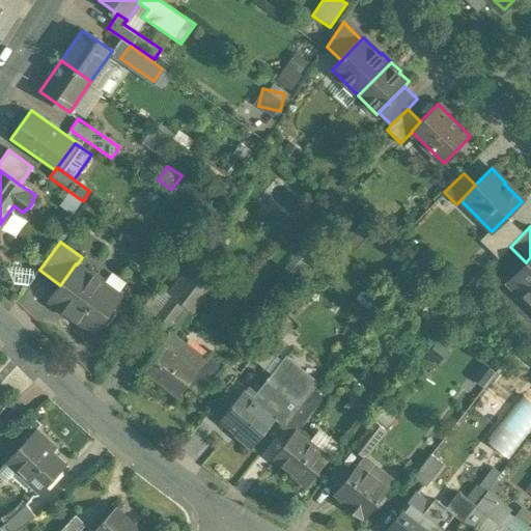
[(530,257),(526,262),(508,281),(530,303),(530,257)]
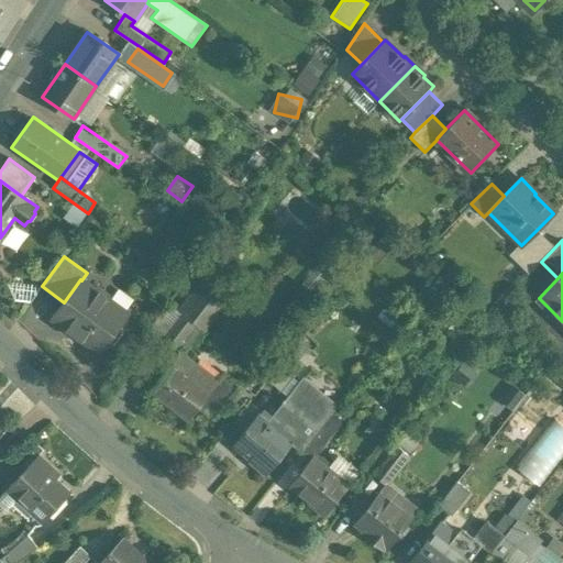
[(203,277),(178,311),(181,313),(163,338),(176,349),(183,341),(191,346),(228,297),(203,277)]
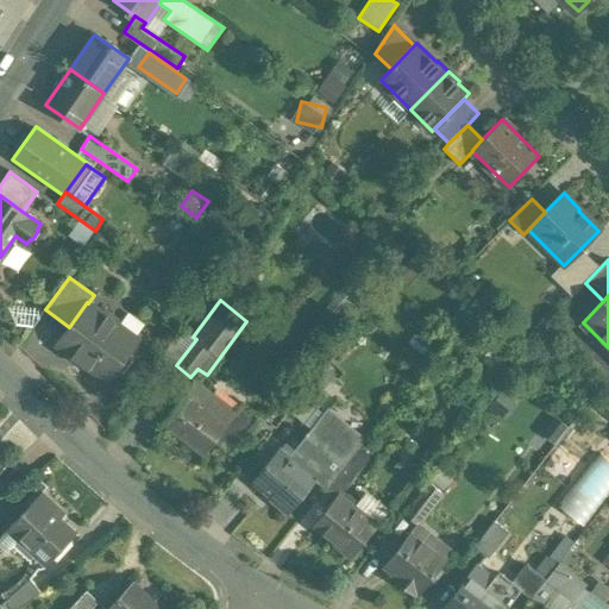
[(107,312),(101,313),(88,303),(87,302),(69,327),(58,341),(60,345),(106,380),(110,378),(117,369),(119,370),(125,369),(133,359),(132,352),(130,351),(137,341),(137,338),(119,325),(118,320),(107,312)]
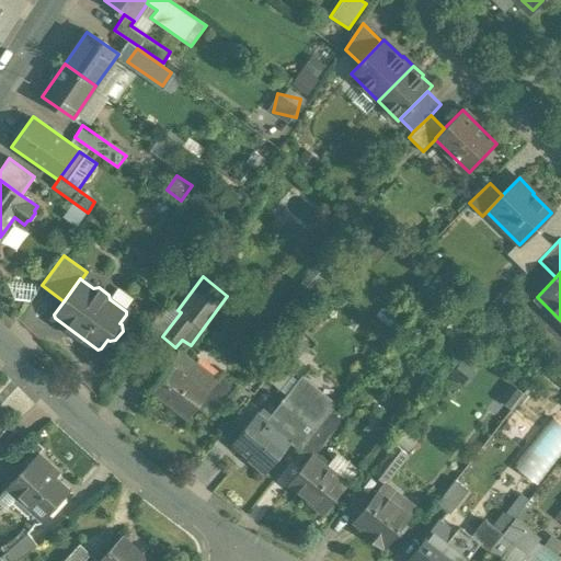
[(197,364),(180,350),(172,359),(191,373),(197,364)]
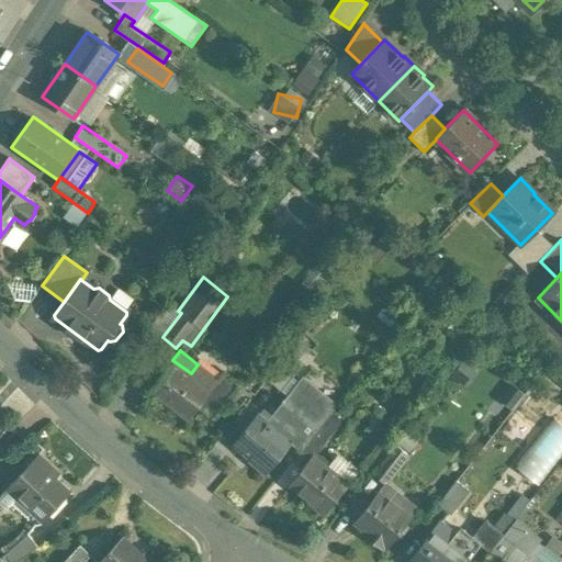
[(291,352),(269,380),(282,391),(305,362),(291,352)]
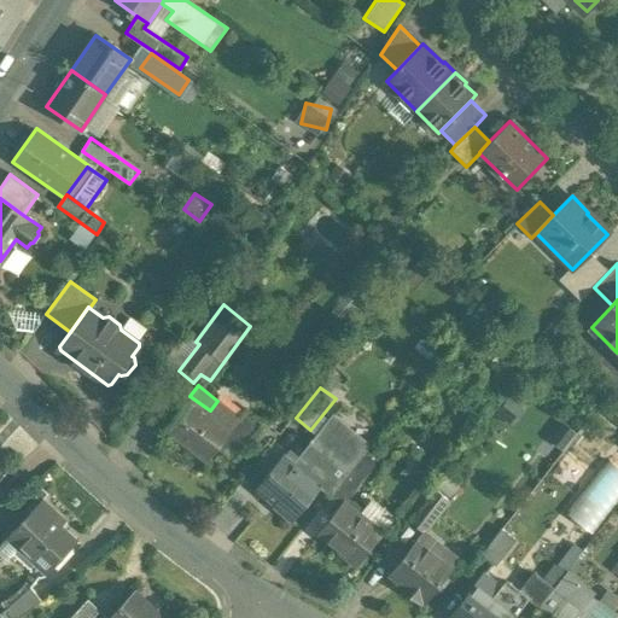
[(210,410),(190,396),(164,429),(207,461),(216,448),(240,418),(217,401),(210,410)]
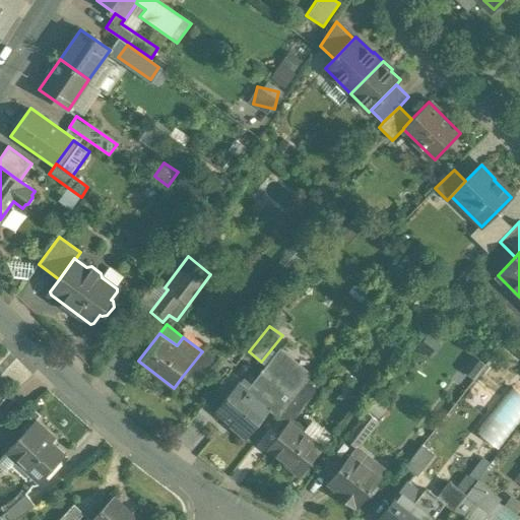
[(202,351),(182,377),(197,389),(223,355),(208,343),(202,351)]
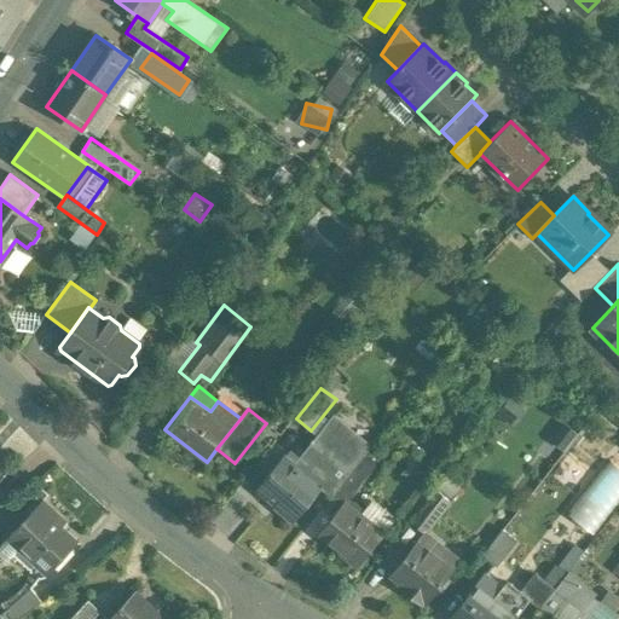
[(329,420),(310,445),(316,450),(298,472),(320,489),(319,490),(330,497),(347,476),(368,450),(329,420)]
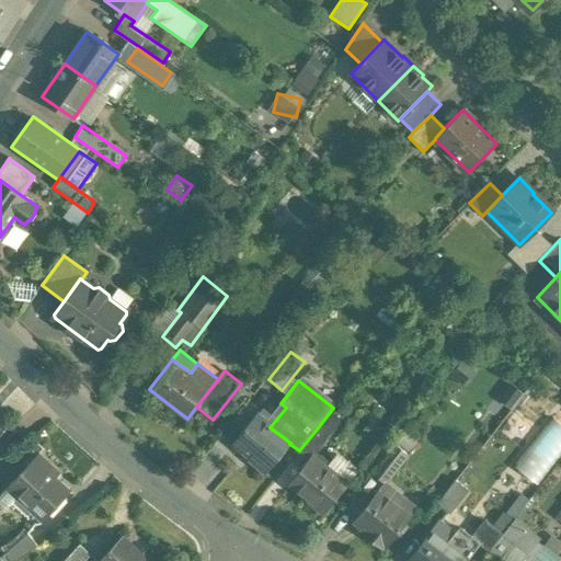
[(345,418),(333,408),(315,432),(327,442),(345,418)]
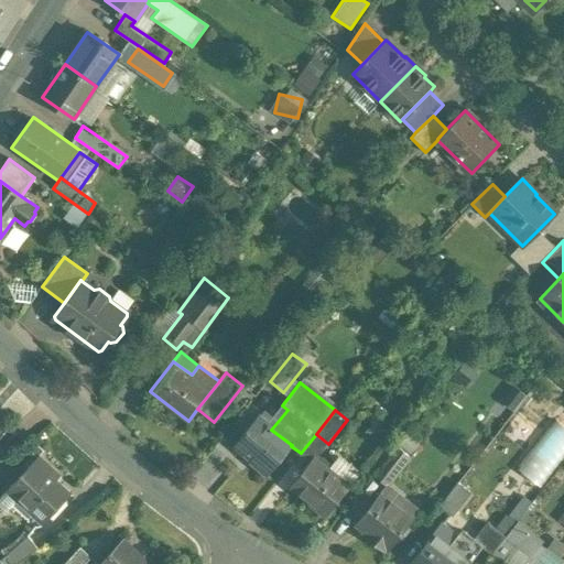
[(271,430),(257,418),(234,446),(252,461),(250,463),(267,476),(291,446),(292,445),(271,430)]
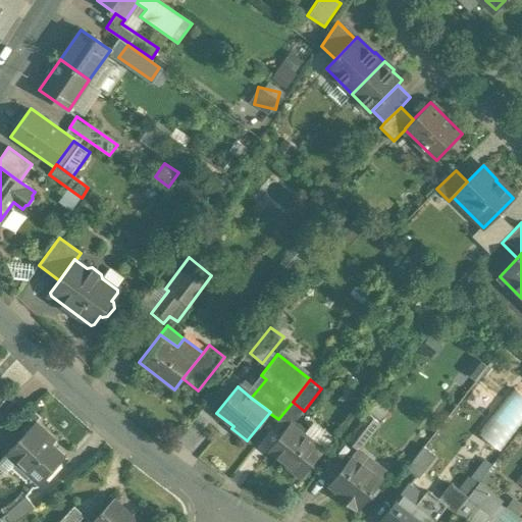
[(367,413),(347,439),(358,449),(359,449),(380,422),(367,413)]
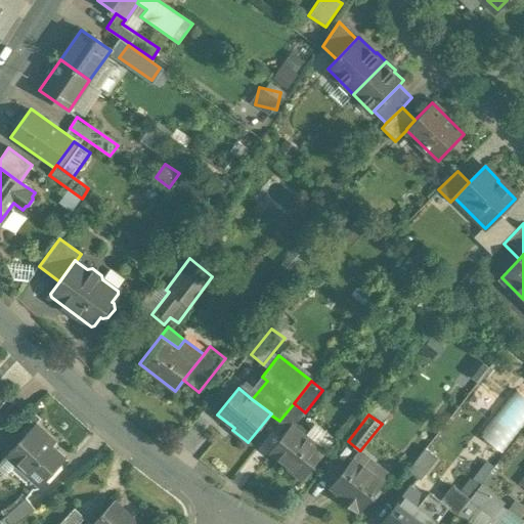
[(325,451),(292,425),(270,452),(304,479),(325,451)]
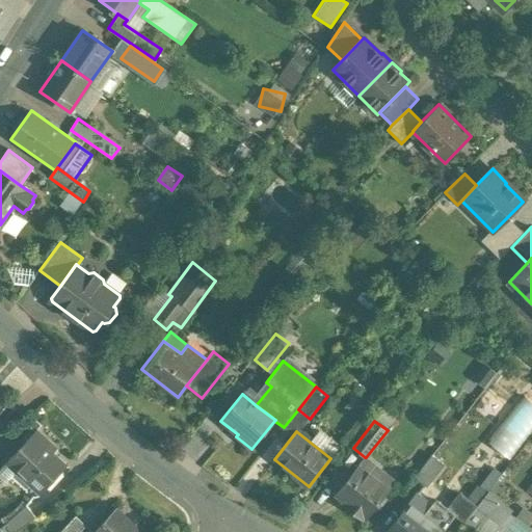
[(50,445),(36,432),(9,461),(44,493),(67,468),(46,449),(50,445)]
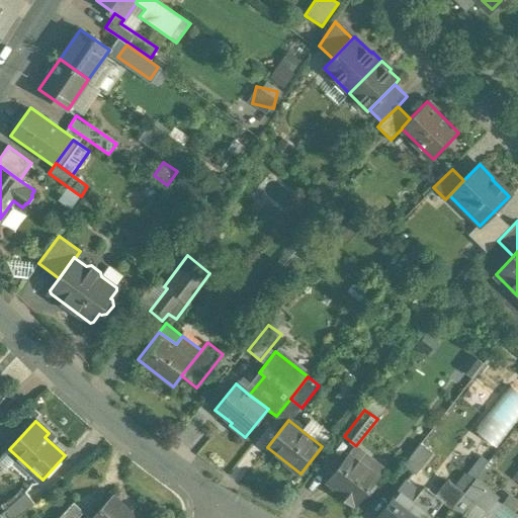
[(421,443),(404,465),(414,473),(420,465),(431,451),(421,443)]
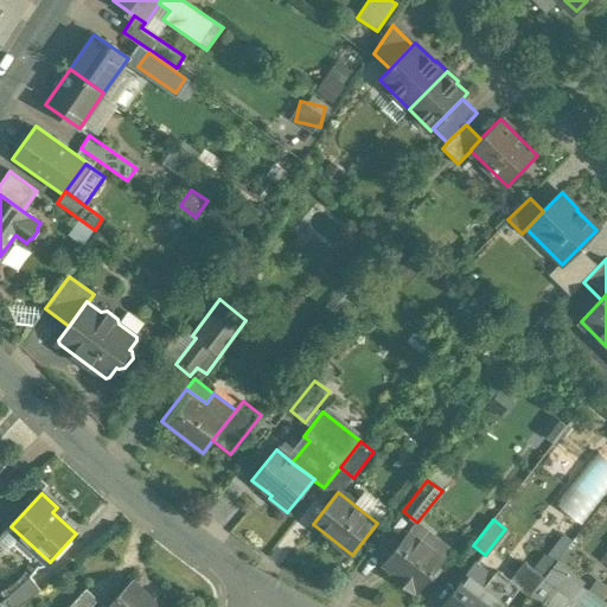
[(417,522),(416,522),(383,564),(397,575),(394,579),(413,593),(415,589),(419,592),(452,549),(417,522)]
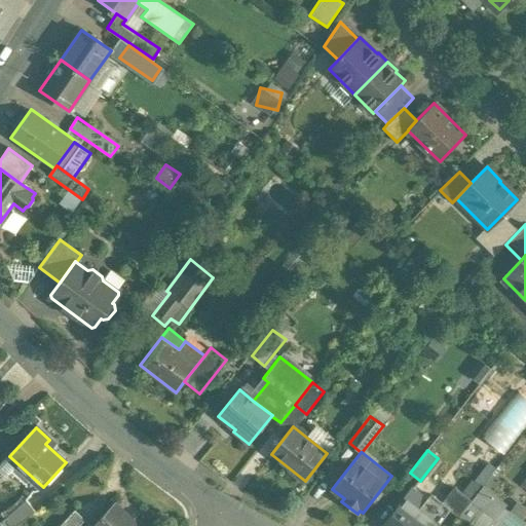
[(438,458),(426,473),(431,476),(443,461),(438,458)]
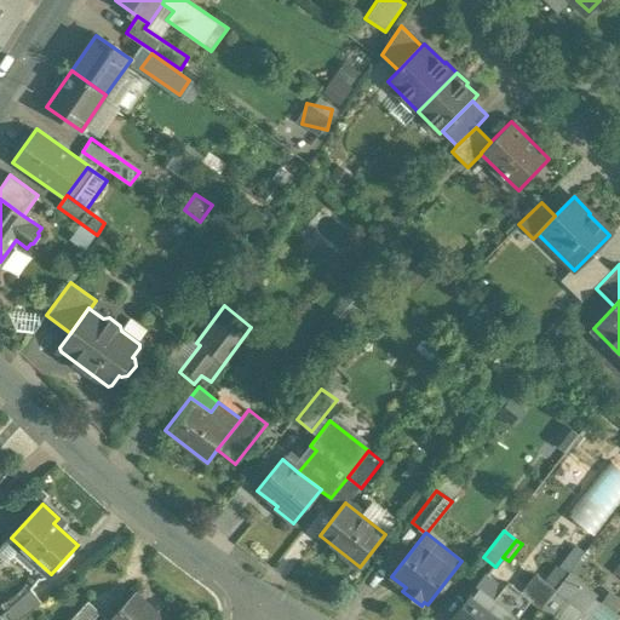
[(573,545),(556,566),(566,577),(584,554),(573,545)]
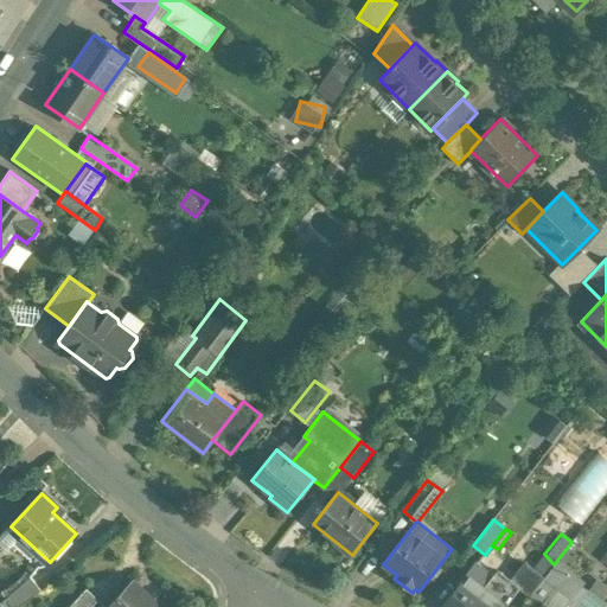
[(544,554),(532,570),(543,579),(554,564),(544,554)]
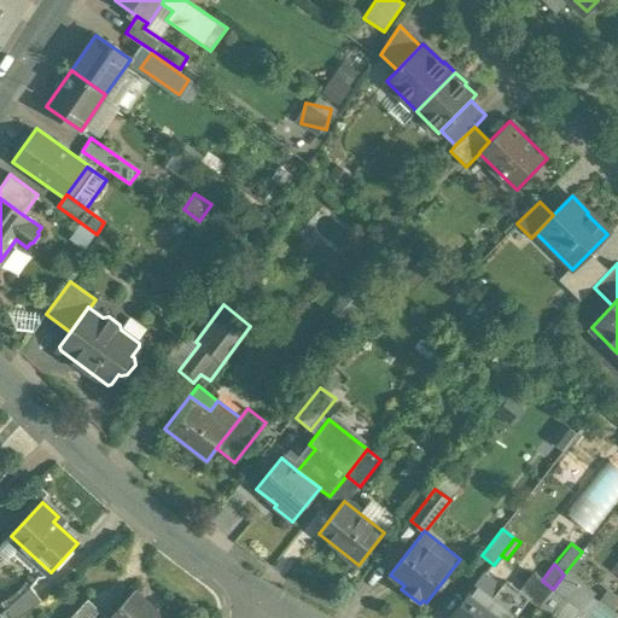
[(528,599),(542,581),(532,573),(518,592),(528,599)]
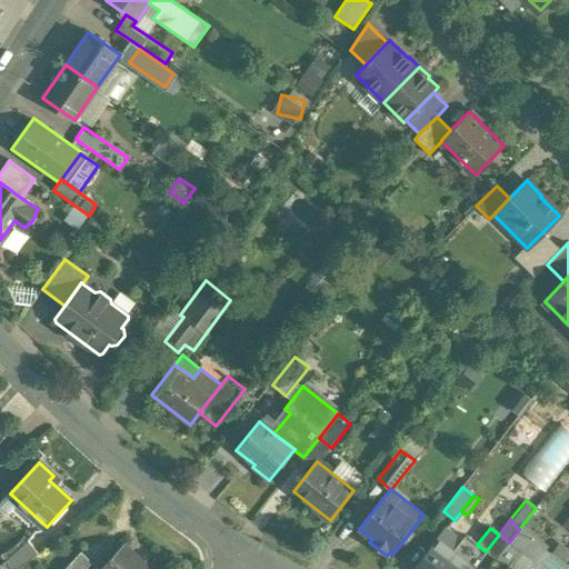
[(499,535),(486,551),(497,559),(497,558),(508,545),(509,542),(499,535)]
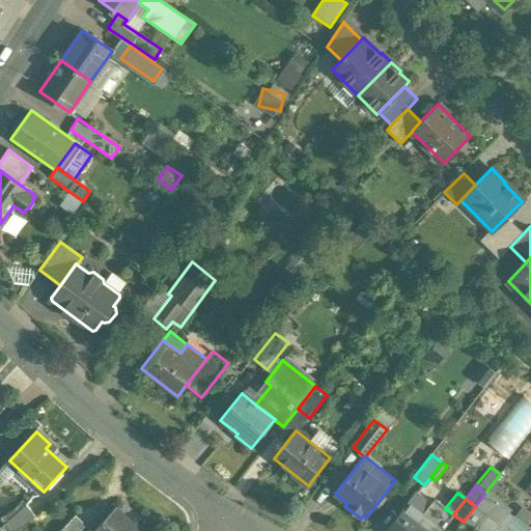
[(440,530),(442,529),(408,502),(387,529),(389,530),(440,530)]
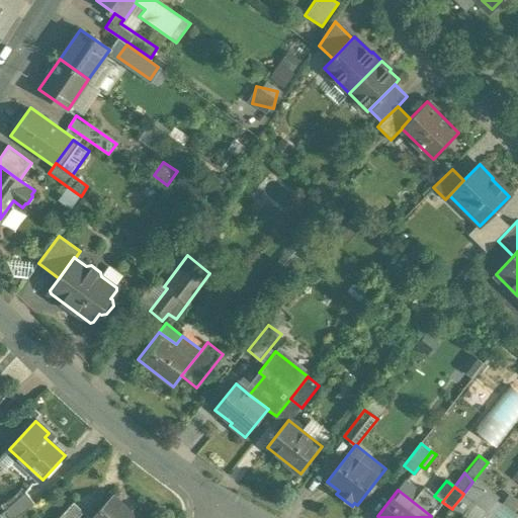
[(26,493),(2,513),(5,517),(15,517),(34,504),(26,493)]
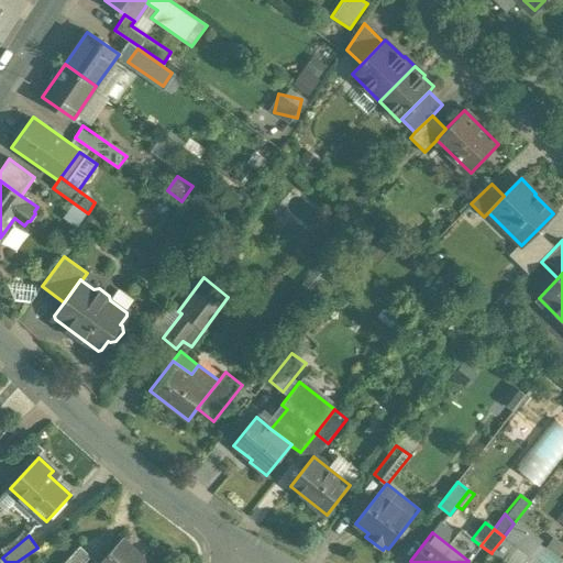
[(143,556),(123,538),(99,562),(155,562),(145,553),(143,556)]
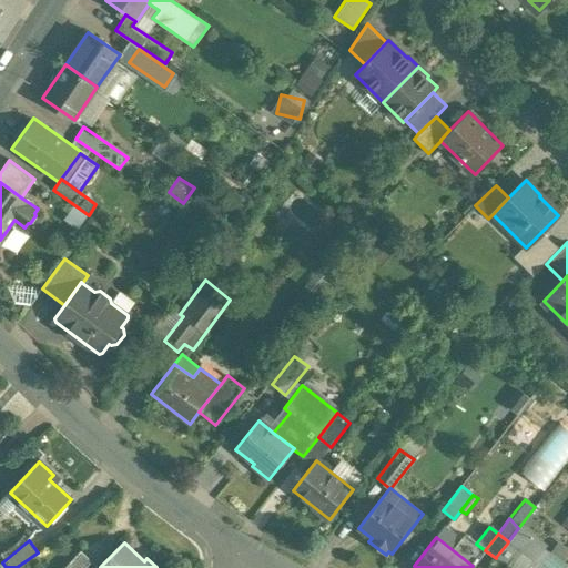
[(507,544),(496,557),(507,565),(507,564),(508,564),(517,551),(507,544)]
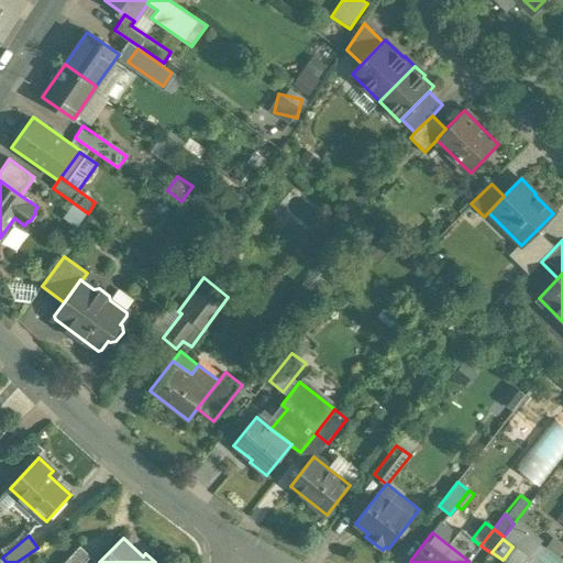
[(80,545),(64,562),(84,562),(91,556),(80,545)]
